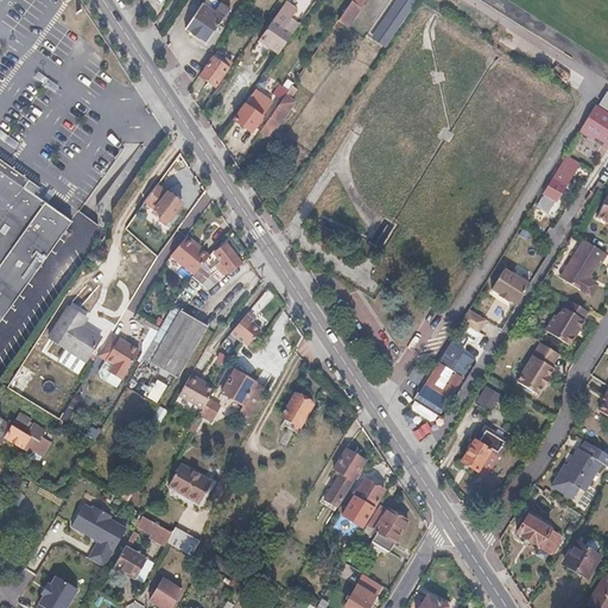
[(366,5),(360,0),(354,0),(339,21),(349,29),(366,5)]
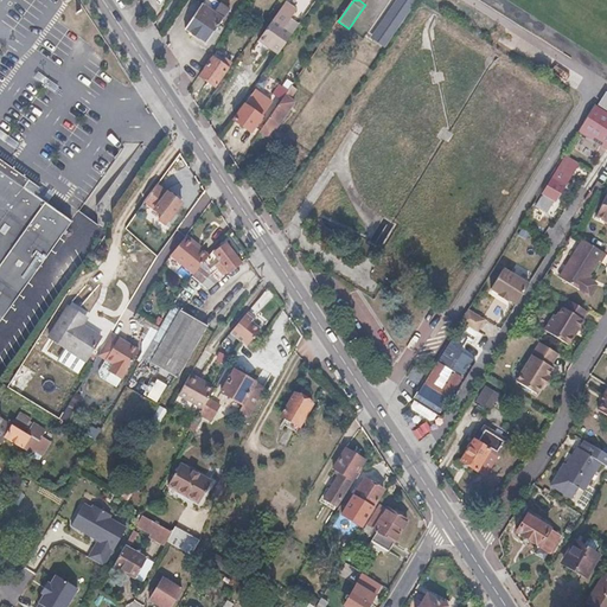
[(400,0),(374,39),(384,46),(411,7),(400,0)]
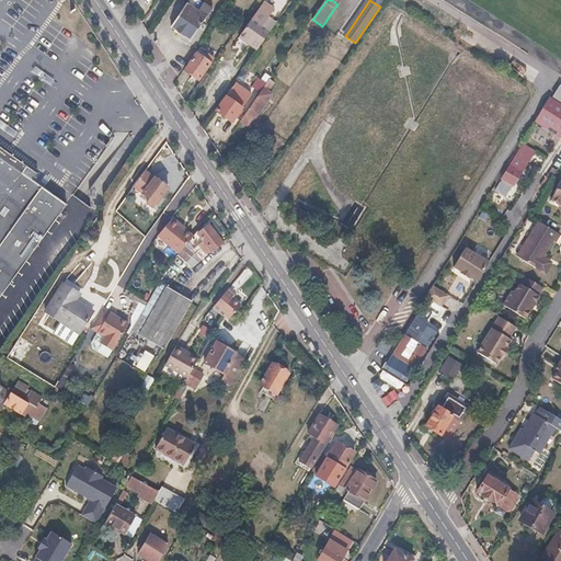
[(274,10),(264,2),(239,37),(256,49),(276,23),(268,18),(274,10)]
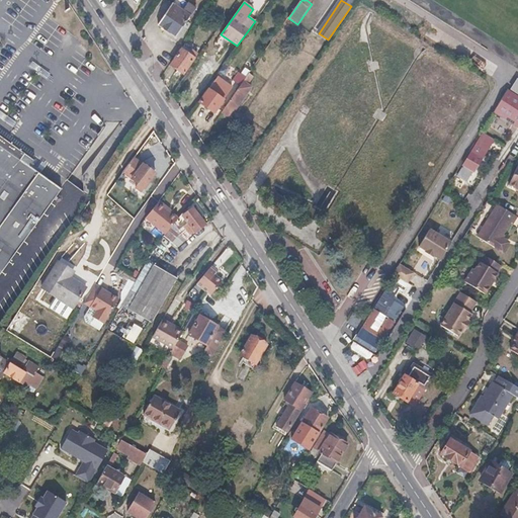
[(190,16),(172,4),(158,25),(165,29),(162,33),(173,40),(190,16)]
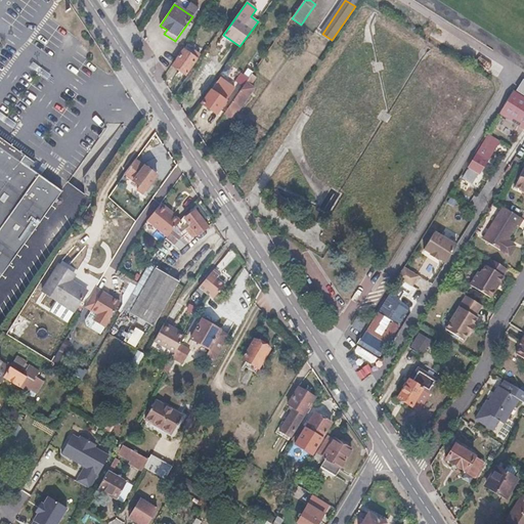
[(192,53),(185,48),(173,67),(185,76),(200,55),(194,51),(192,53)]
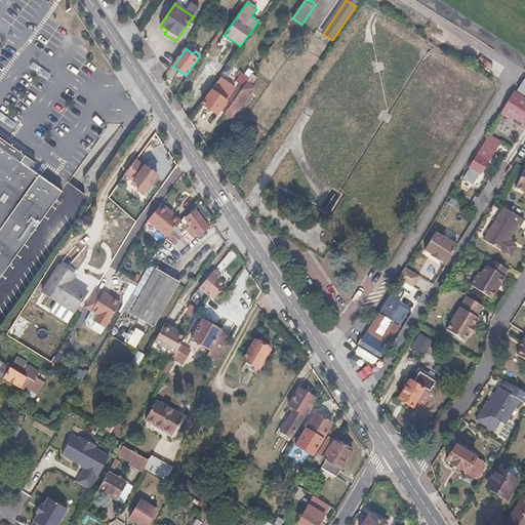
[(241,75),(236,81),(244,87),(247,83),(248,80),(241,75)]
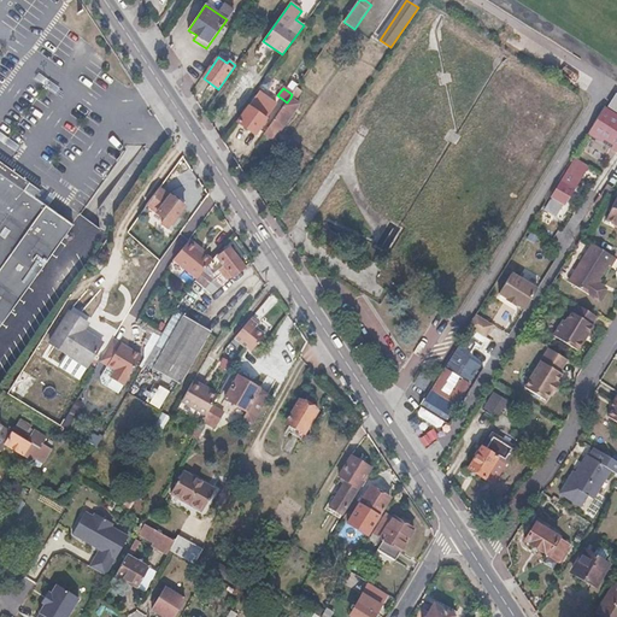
[(616,93),(613,92),(605,106),(616,112),(616,93)]
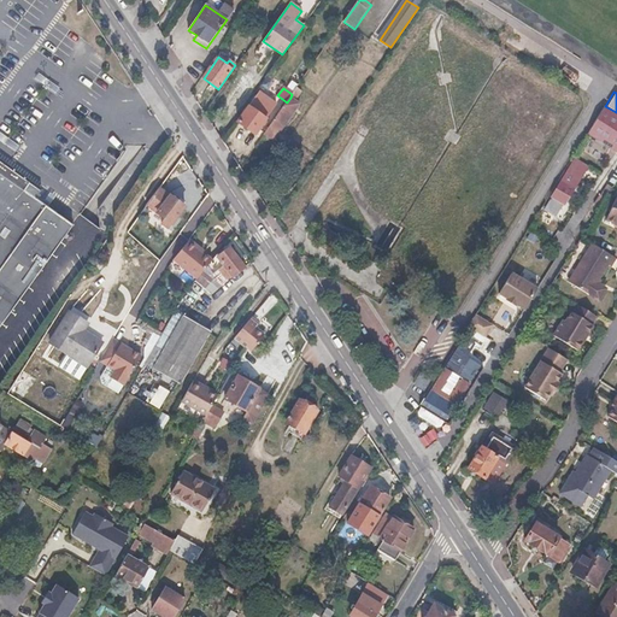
[(258,93),(236,122),(254,135),(276,106),(258,93)]
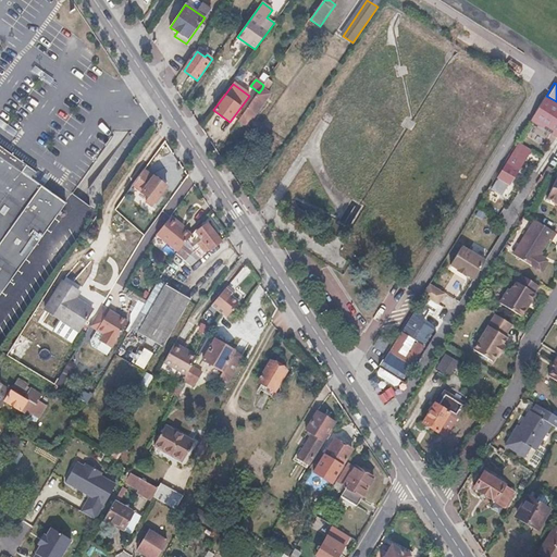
[(259,93),(249,106),(238,121),(247,127),(271,94),(262,88),(259,93)]
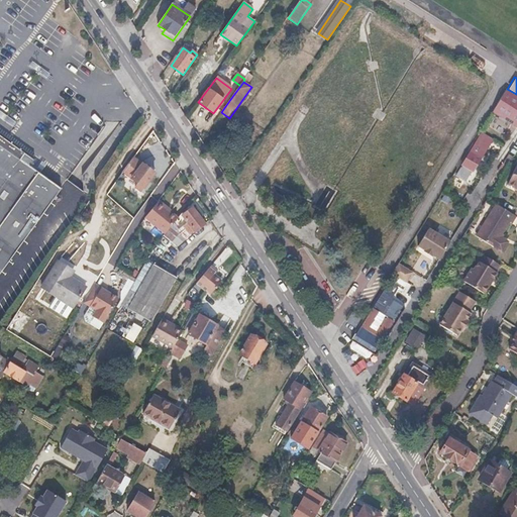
[(516,97),(506,90),(504,93),(493,111),(494,112),(499,115),(516,126),(516,97)]
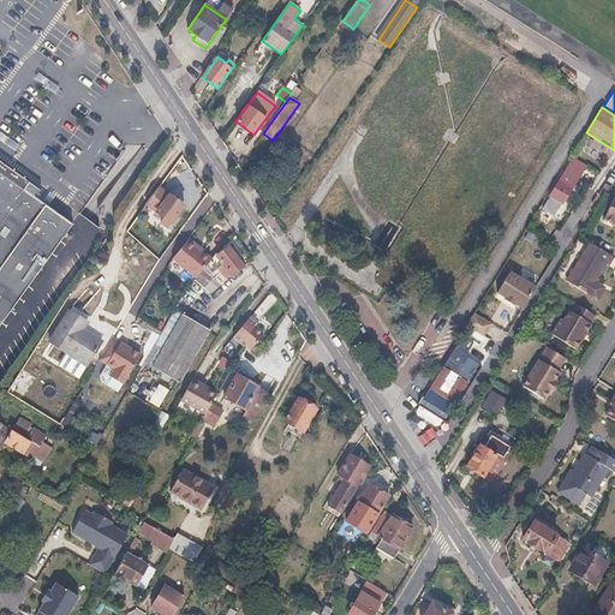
[(593,137),(587,133),(553,191),(555,192),(543,212),(551,216),(583,166),(577,162),(593,137)]
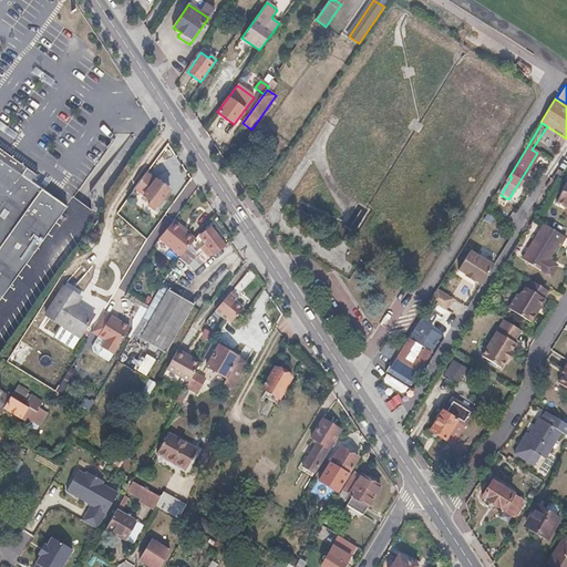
[(0,295),(64,207),(52,199),(0,161),(0,295)]
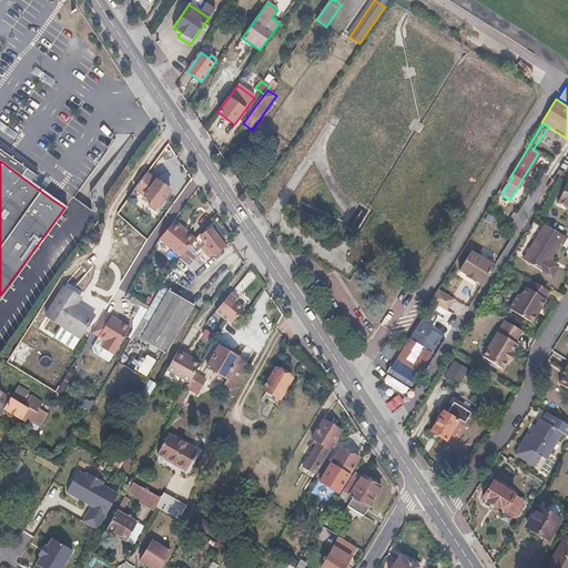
[(148,174),(135,191),(151,202),(159,208),(170,192),(148,174)]
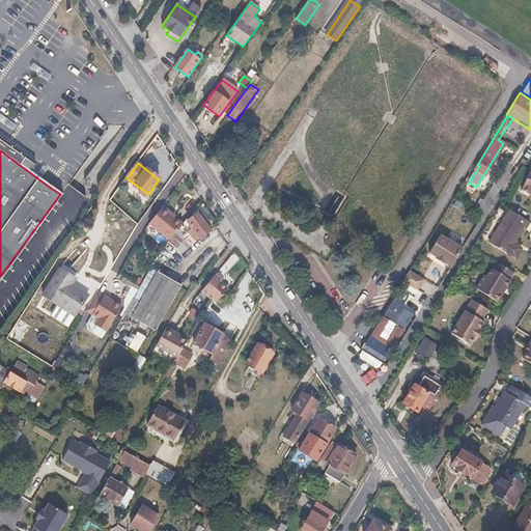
[(530,182),(530,169),(529,169),(521,190),(525,192),(530,182)]
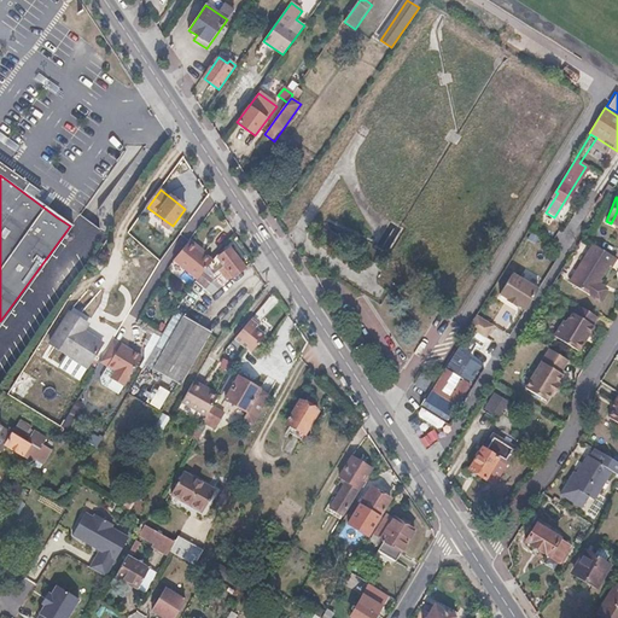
[(564,227),(542,214),(509,267),(531,280),(564,227)]
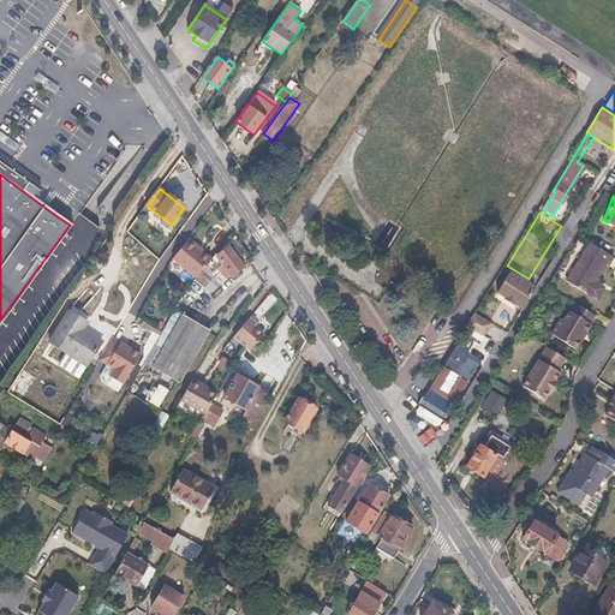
[(163,219),(160,224),(168,230),(172,225),(163,219)]
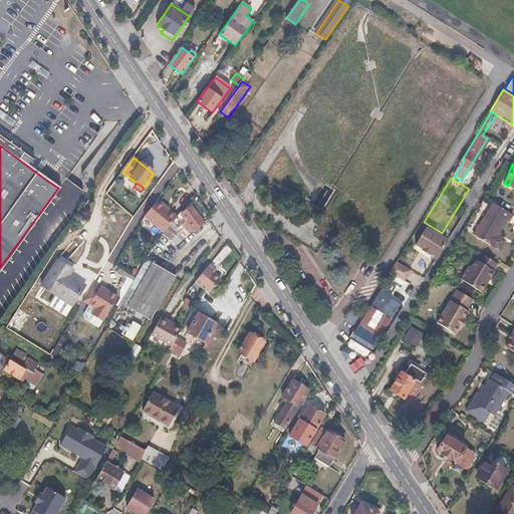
[(158,203),(145,220),(164,235),(177,219),(165,210),(166,209),(158,203)]
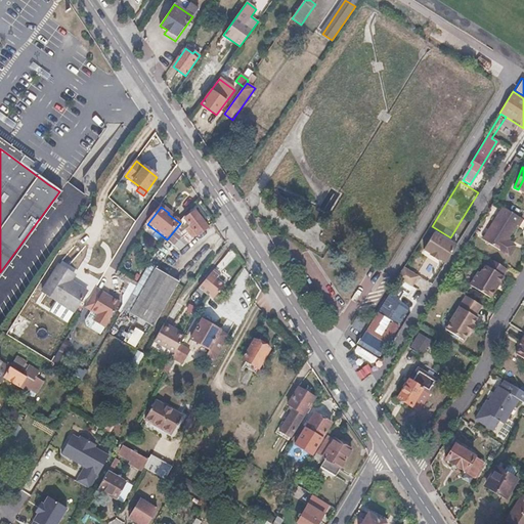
[(506,210),(503,208),(482,239),(486,242),(506,210)]
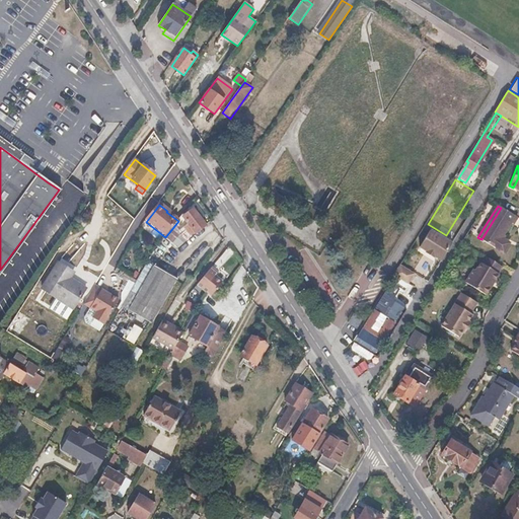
[(517,217),(501,208),(482,239),(503,253),(509,243),(503,239),(500,237),(503,234),(510,223),(512,225),(517,217)]
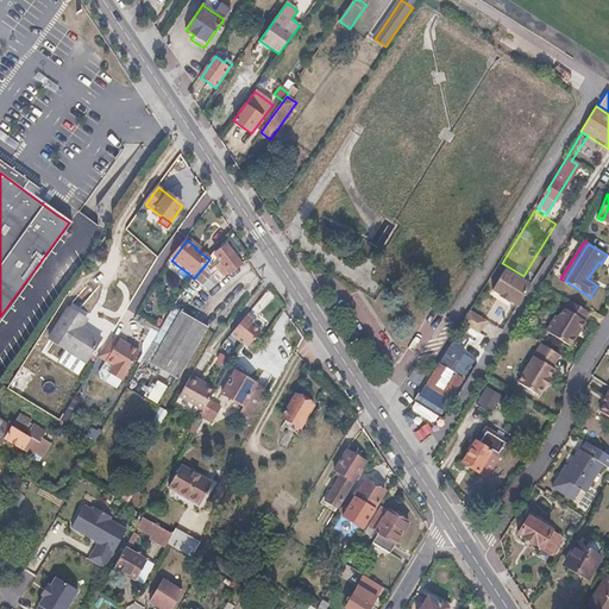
[(226,246),(214,255),(223,267),(218,270),(224,278),(240,265),(226,246)]
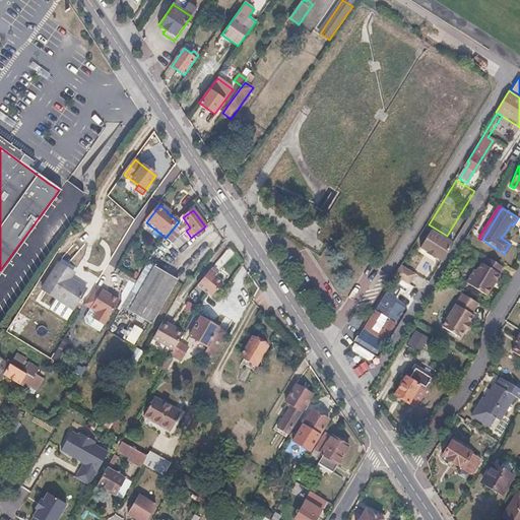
[(453,242),(431,230),(417,252),(441,264),(453,242)]
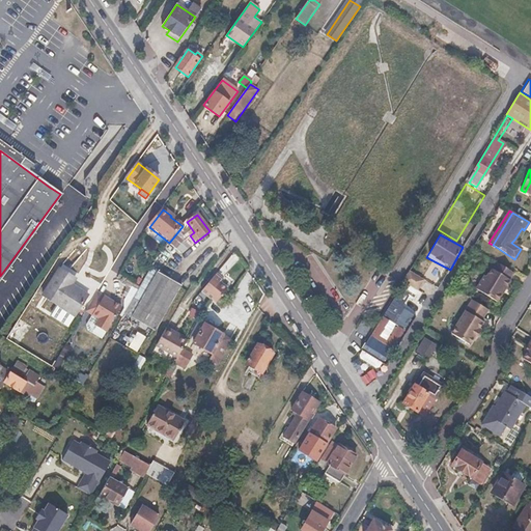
[(169,243),(163,250),(174,259),(180,252),(169,243)]
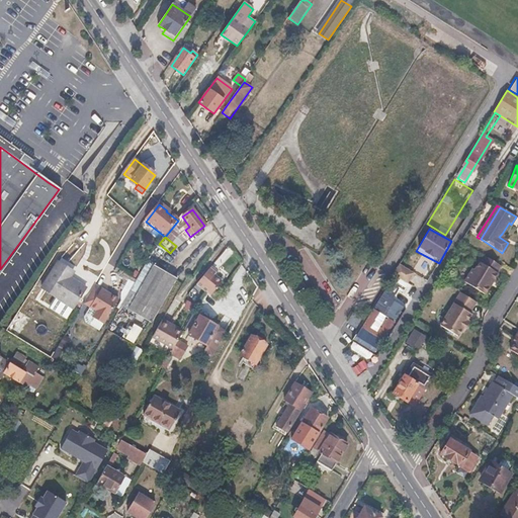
[(473,270),(471,269),(463,282),(470,286),(486,263),(497,270),(500,266),(484,256),(480,263),(479,262),(473,270)]
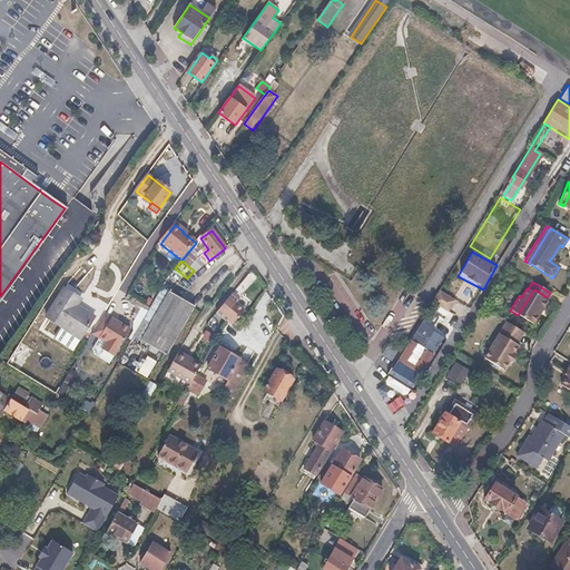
[(81,301),(65,290),(47,318),(81,341),(95,318),(77,307),(81,301)]
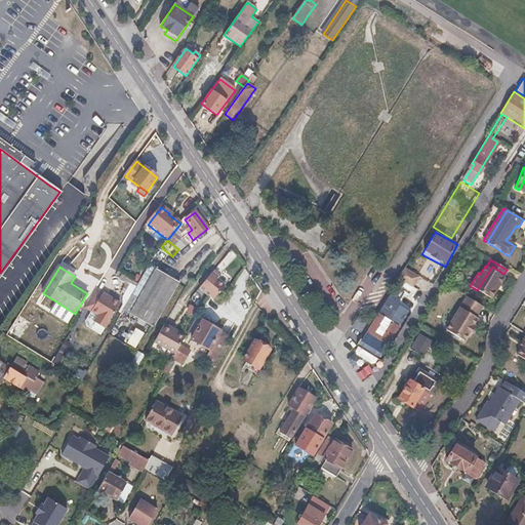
[(420,277),(405,267),(392,289),(402,295),(406,294),(414,298),(419,291),(413,287),(420,277)]
